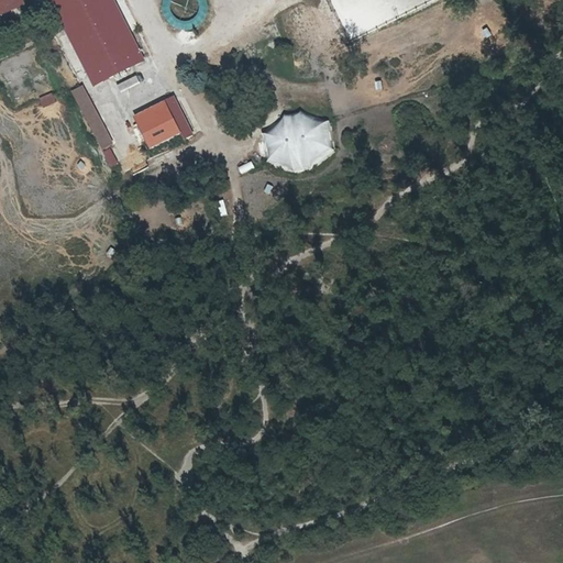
[(117,0),(54,0),(90,69),(140,44),(117,0)]
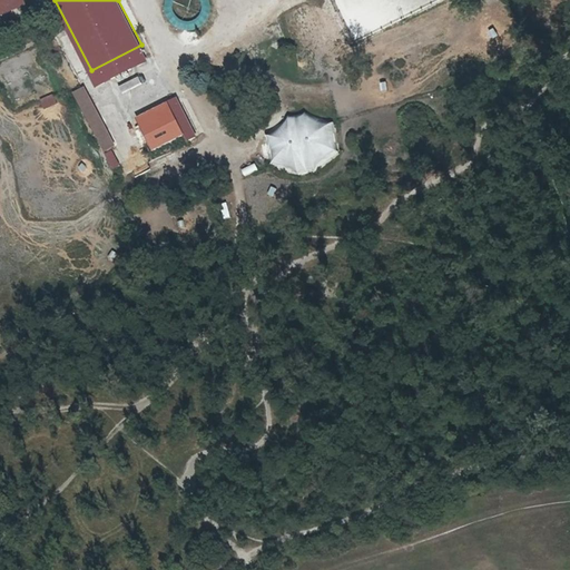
[(202,0),(169,0),(164,23),(205,33),(210,9),(200,7),(202,0)]
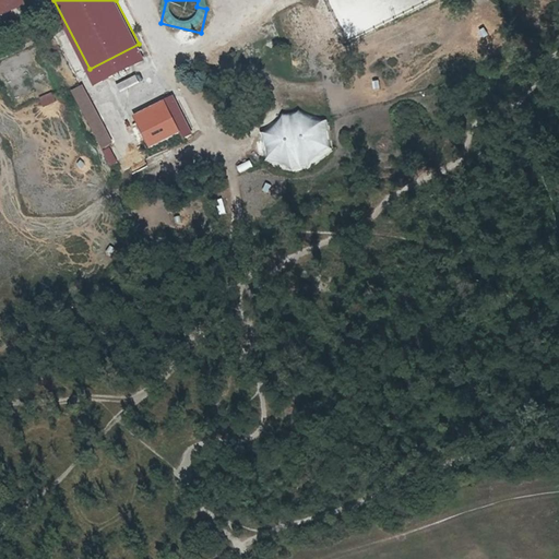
[(116,147),(85,87),(74,93),(105,153),(116,147)]
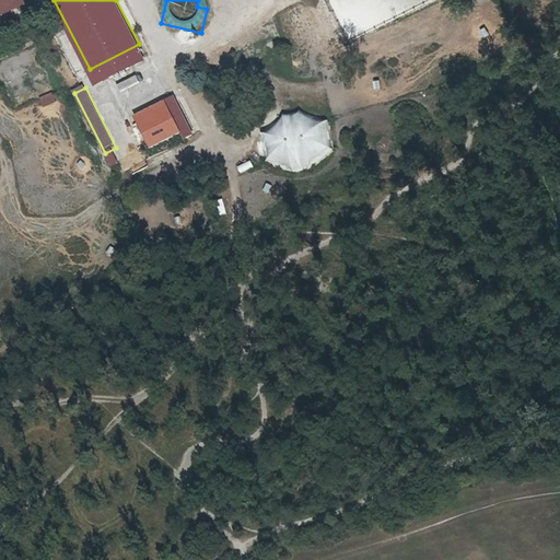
[(165,92),(136,107),(148,131),(178,116),(165,92)]
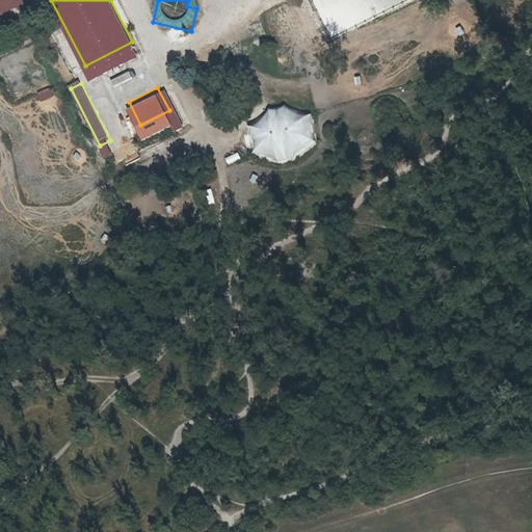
[(38,95),(43,103),(55,98),(51,88),(38,95)]
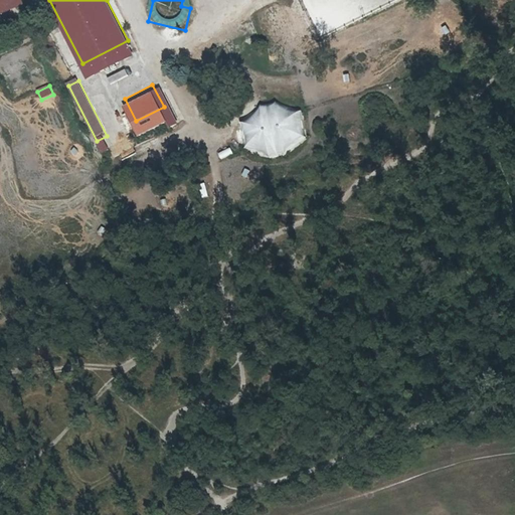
[(259,108),(240,125),(244,152),(272,160),(289,155),(308,140),(303,114),(280,103),(259,108)]
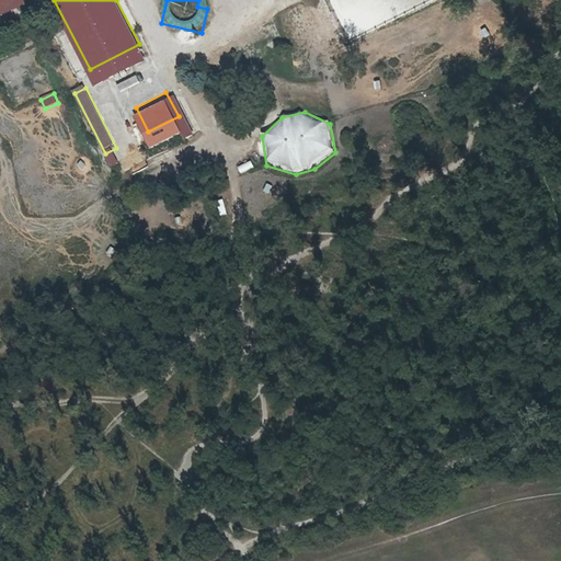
[(242,174),(255,169),(253,162),(239,168),(242,174)]
